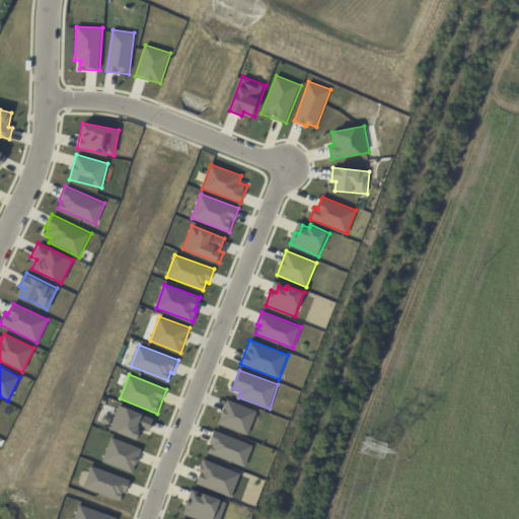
[(228,399),(258,411),(248,435),(218,424),(228,399)]
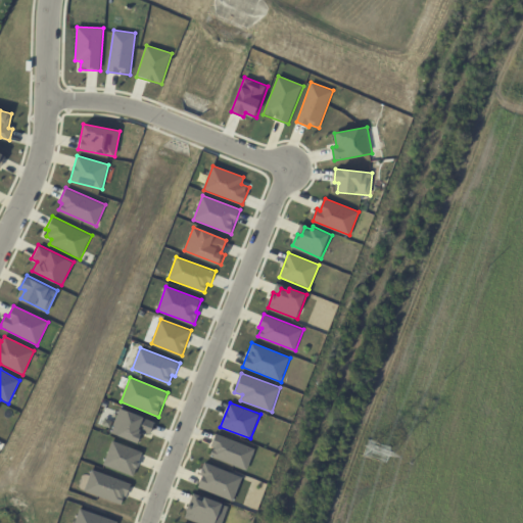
[(121,409),(156,422),(151,435),(144,432),(140,444),(110,433),(121,409)]
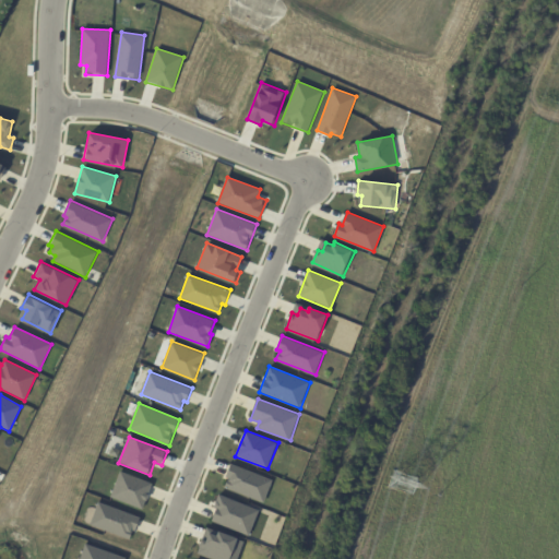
[(232,463),(274,479),(265,502),(224,487),(228,477),(226,477),(232,463)]
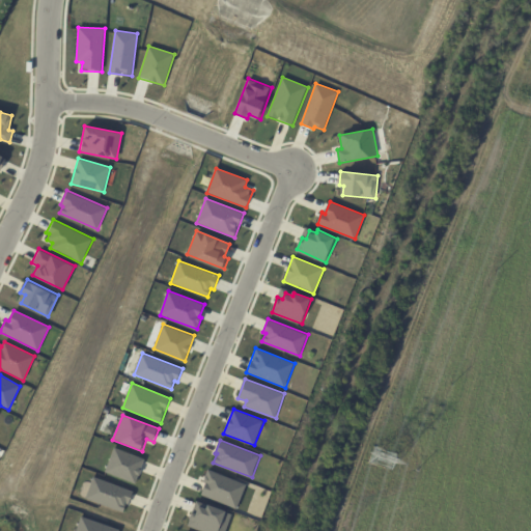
[(115,447),(145,458),(136,483),(105,472),(115,447)]
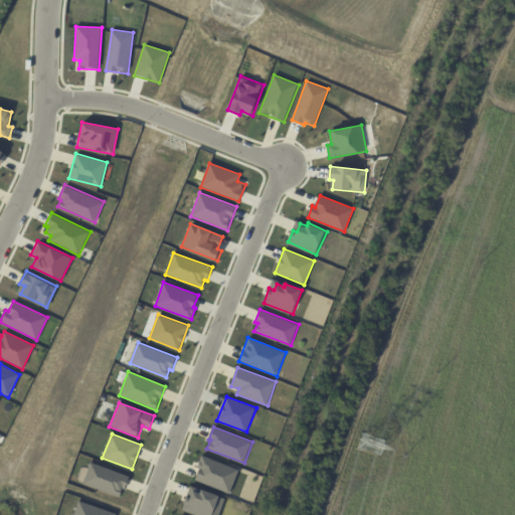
[(202,454),(240,471),(230,494),(195,480),(200,468),(197,467),(202,454)]
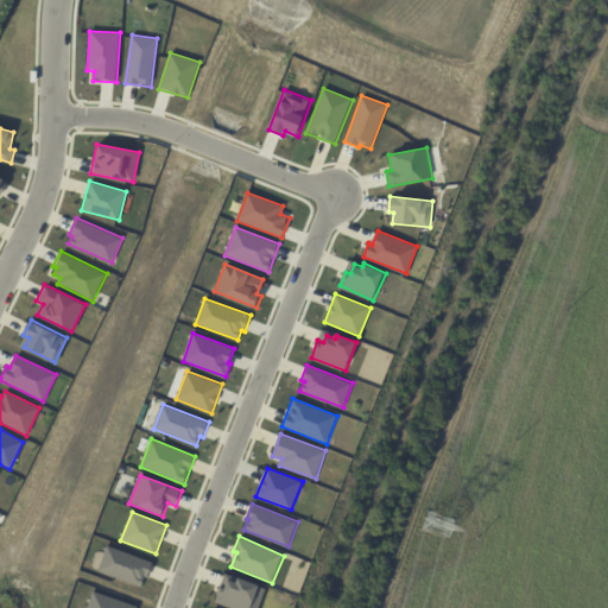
[(107,545),(153,562),(149,577),(145,576),(141,588),(97,571),(107,545)]
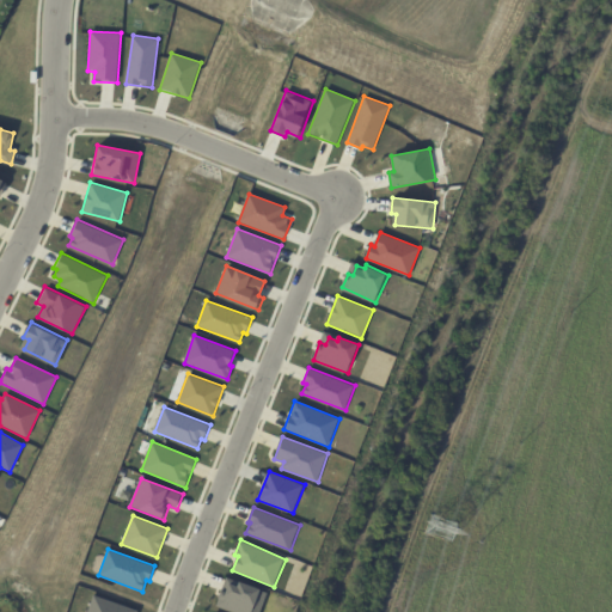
[(232,611),(216,606),(222,589),(227,591),(231,582),(240,586),(242,581),(269,591),(261,611),(232,611)]
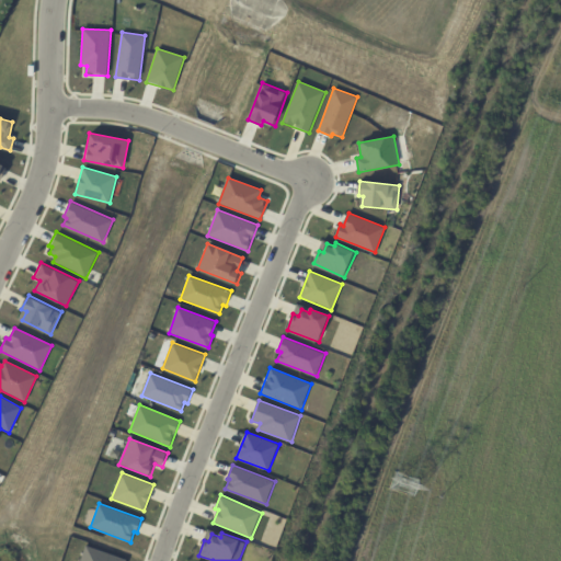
[(80,560),(86,546),(127,560),(126,560),(80,560)]
